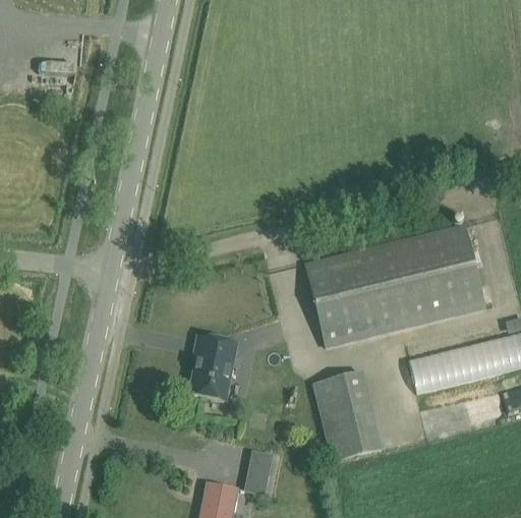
[(464,226),(305,265),(326,348),(484,308),(464,226)]
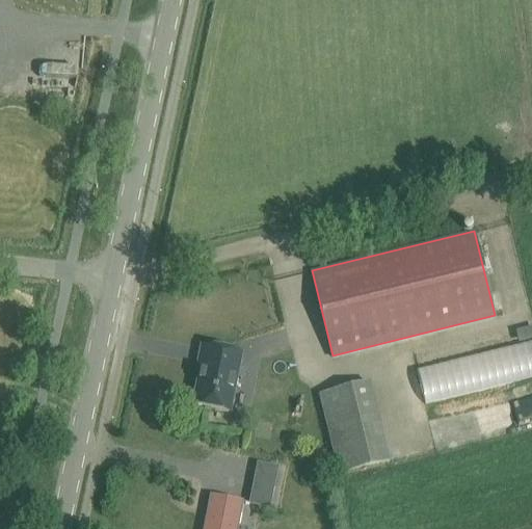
[(531,326),(516,331),(520,343),(531,339),(531,326)]
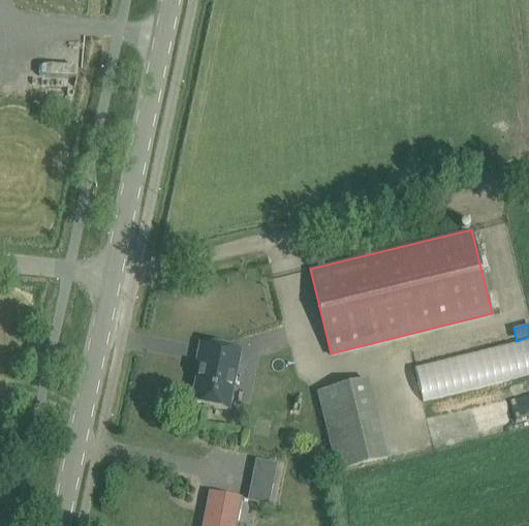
[(528,337),(517,341),(415,365),(424,399),(528,372),(528,337)]
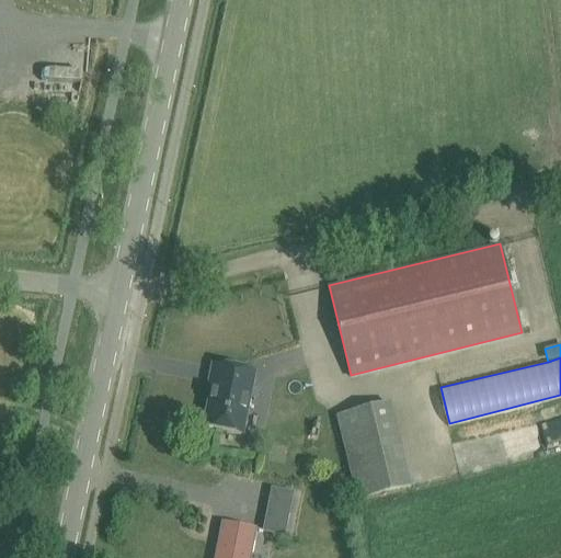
[(213,383),(204,426),(241,433),(253,372),(214,364),(209,383),(213,383)]
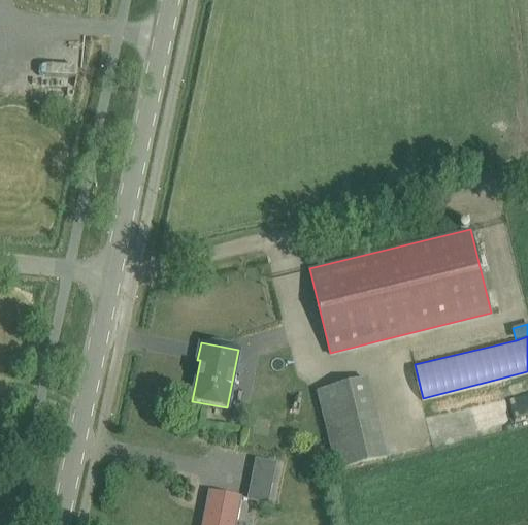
[(316,391),(335,469),(386,457),(367,379),(316,391)]
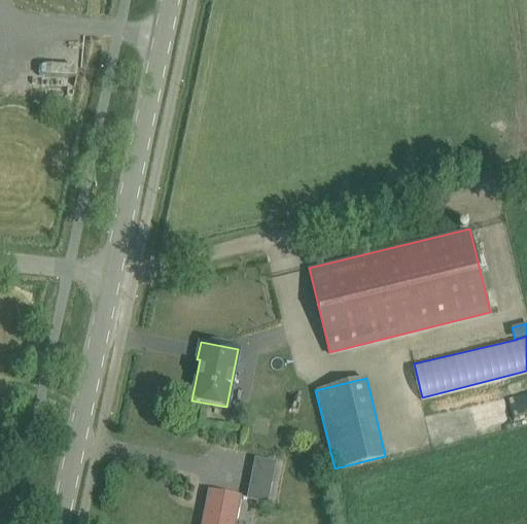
[(526,391),(484,403),(490,425),(526,416),(526,391)]
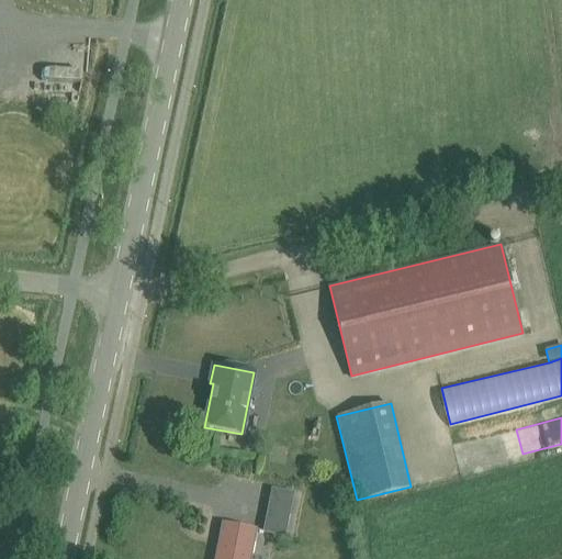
[(292,501),(270,498),(265,522),(287,526),(292,501)]
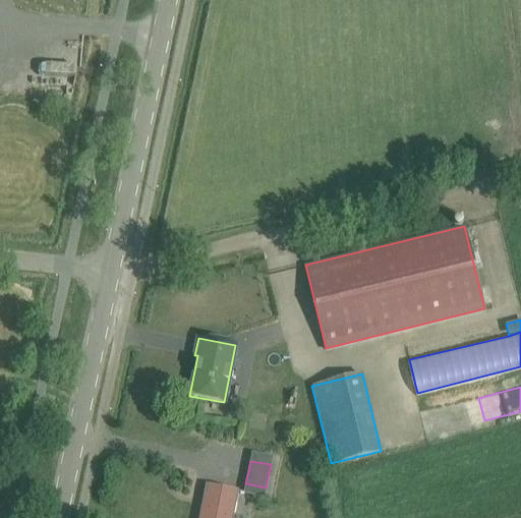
[(263,517),(257,492),(228,499),(231,517),(263,517)]
